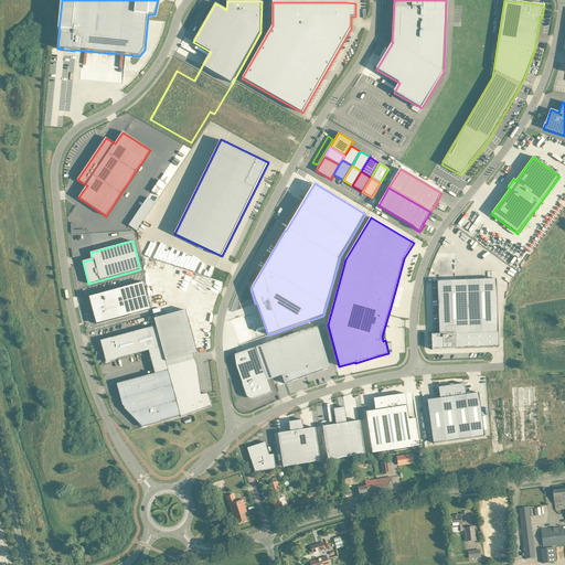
[(439,334),(432,334),(433,350),(499,348),(497,279),(437,281),(439,334)]
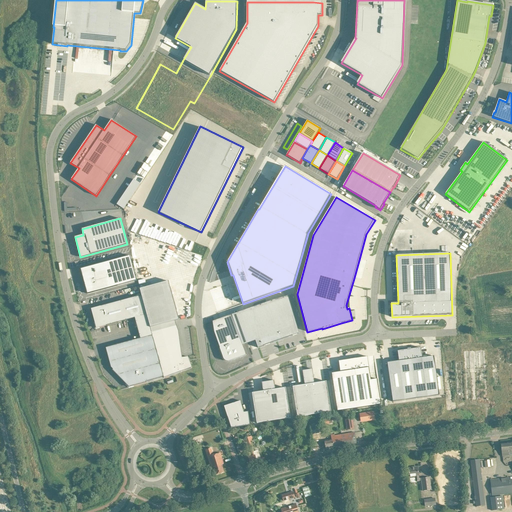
[(90,273),(83,275),(88,294),(137,281),(130,256),(88,267),(90,273)]
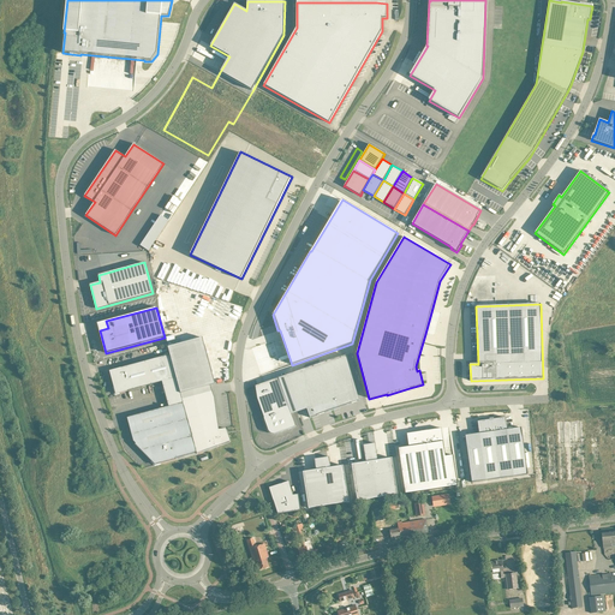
[(202,338),(168,347),(169,354),(180,394),(181,399),(183,402),(197,453),(197,454),(203,452),(218,447),(222,445),(221,443),(228,441),(227,435),(228,435),(228,434),(227,434),(227,433),(226,429),(219,430),(215,399),(213,390),(210,386),(215,384),(202,338)]
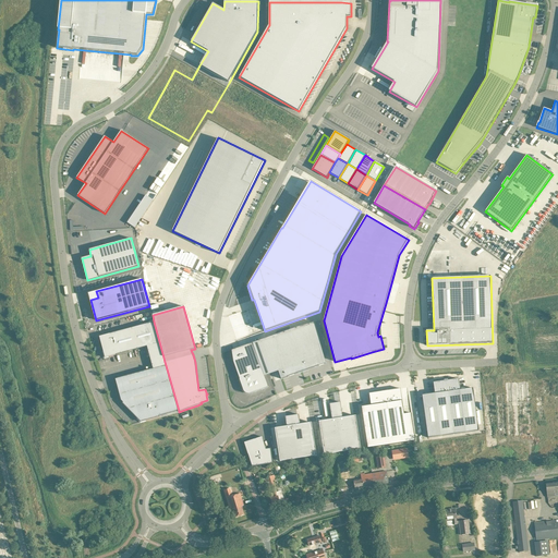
[(147,347),(153,370),(166,365),(165,362),(164,358),(154,322),(110,334),(116,355),(147,347)]
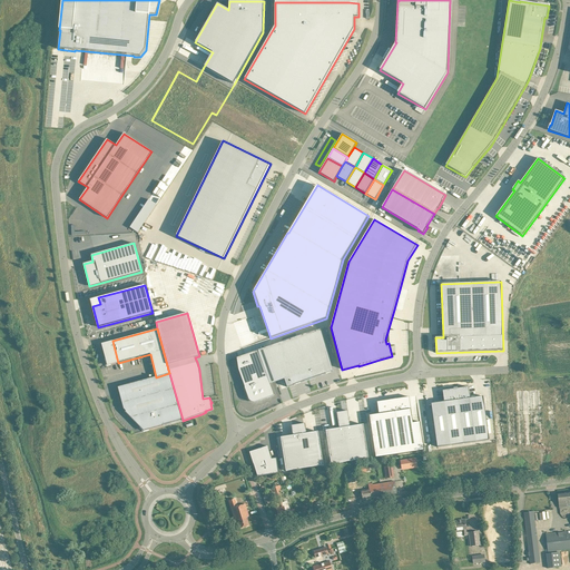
[(305,334),(258,351),(263,364),(277,360),(284,380),(287,387),(294,385),(326,374),(333,371),(322,330),(305,334)]
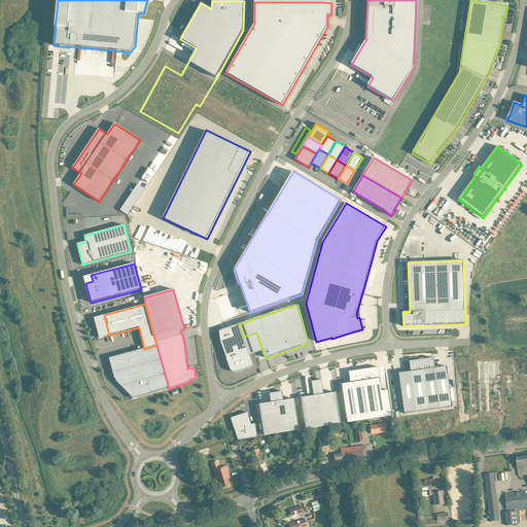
[(104,315),(94,318),(100,338),(109,336),(104,315)]
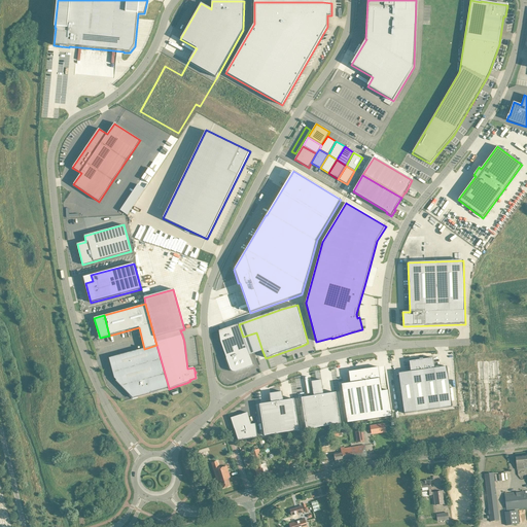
[(239,324),(218,331),(220,342),(226,358),(230,369),(231,370),(232,371),(232,372),(233,372),(234,372),(235,372),(236,372),(237,372),(253,365),(243,337),(239,324)]
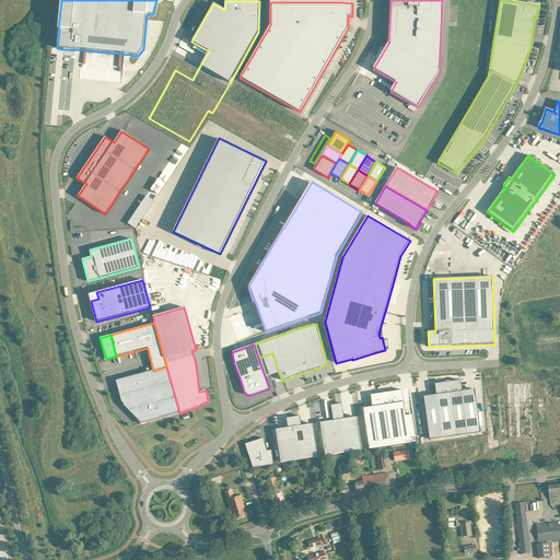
[(153,371),(116,381),(121,401),(124,404),(123,405),(138,420),(141,423),(144,423),(161,419),(160,418),(179,412),(166,366),(153,371)]
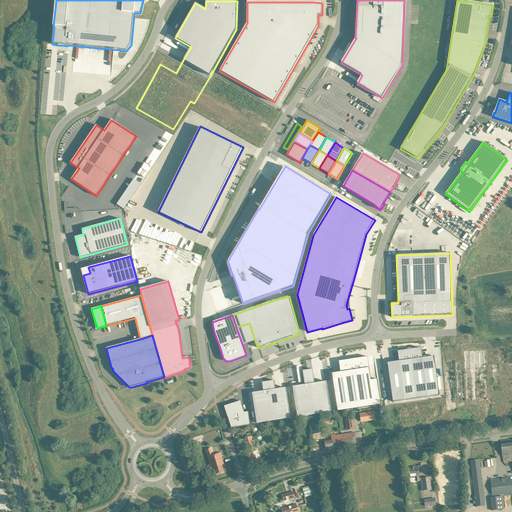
[(399,361),(387,363),(393,402),(439,395),(434,356),(422,358),(421,348),(411,349),(407,350),(398,351),(399,361)]
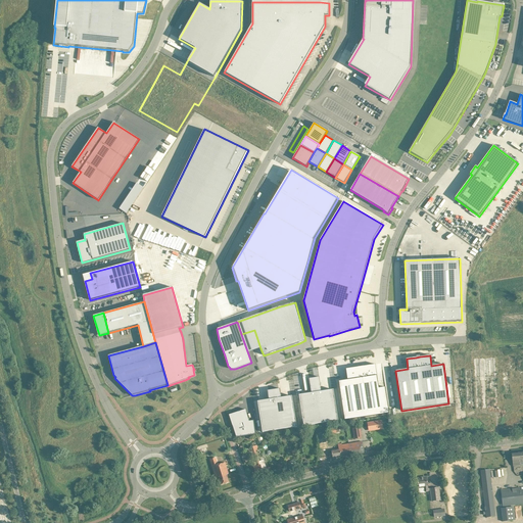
[(347,380),(339,381),(344,420),(389,413),(385,387),(379,388),(375,365),(346,369),(347,380)]
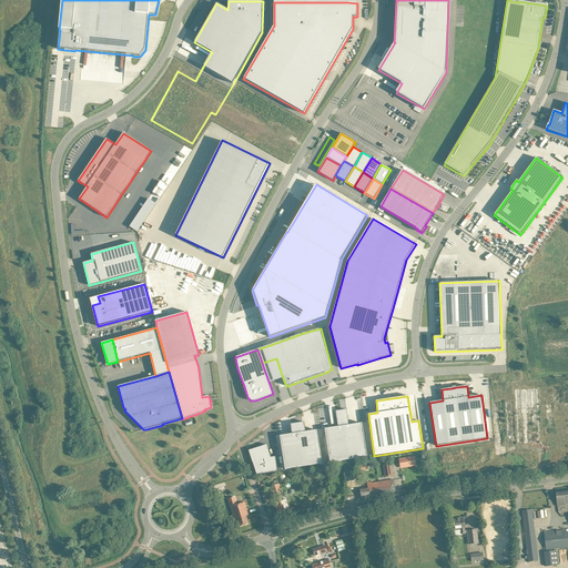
[(346,409),(341,411),(348,460),(367,457),(363,423),(361,424),(350,426),(346,409)]
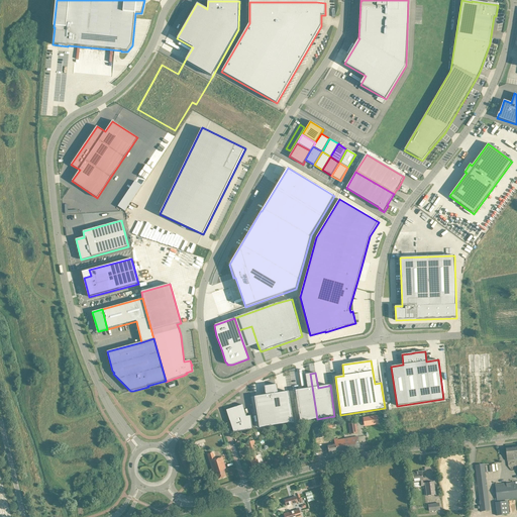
[(297,390),(296,391),(301,421),(317,419),(310,374),(305,375),(308,389),(298,391),(297,390)]
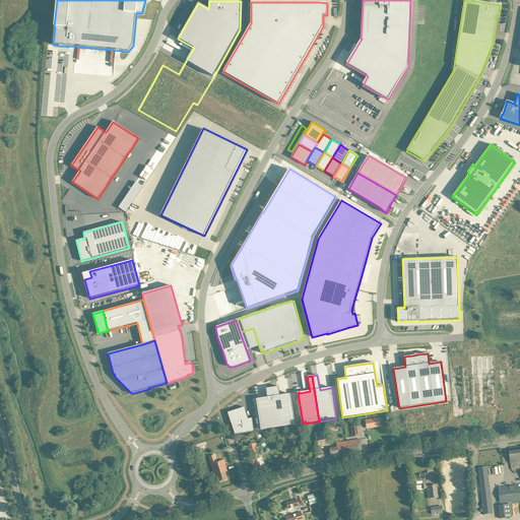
[(278,386),(272,387),(278,428),(296,425),(290,394),(288,394),(280,396),(278,386)]
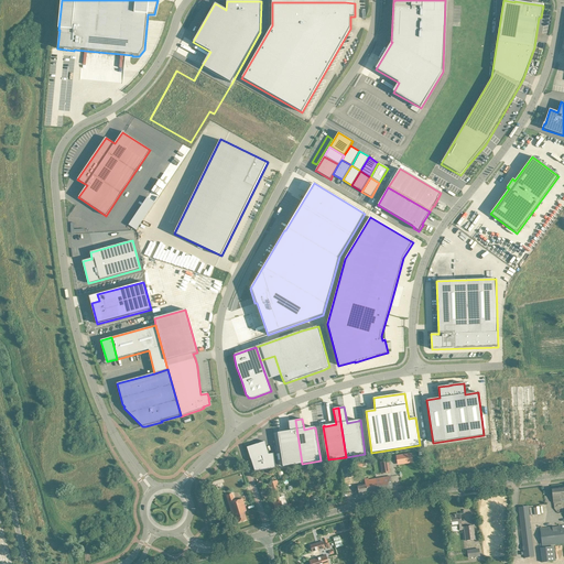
[(280,433),(278,433),(283,466),(302,464),(295,420),(289,421),(290,432),(280,433)]
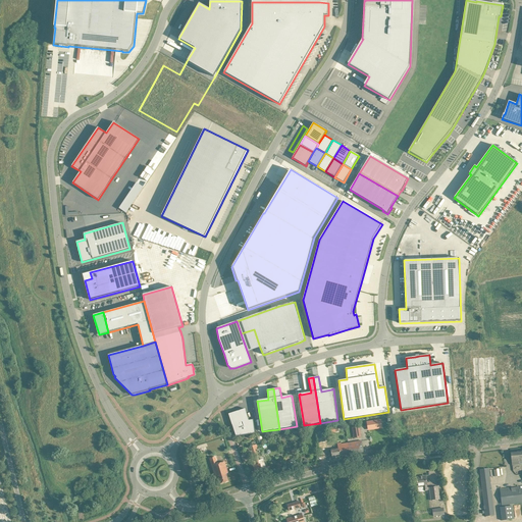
[(228,414),(236,436),(255,433),(253,420),(249,420),(245,409),(228,414)]
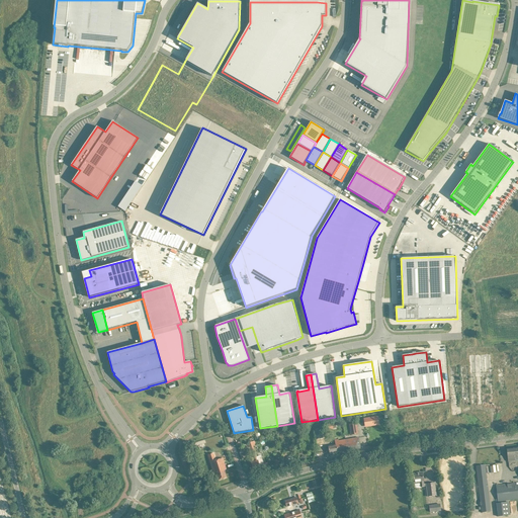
[(315,430),(317,441),(318,446),(324,445),(323,438),(321,429),(315,430)]
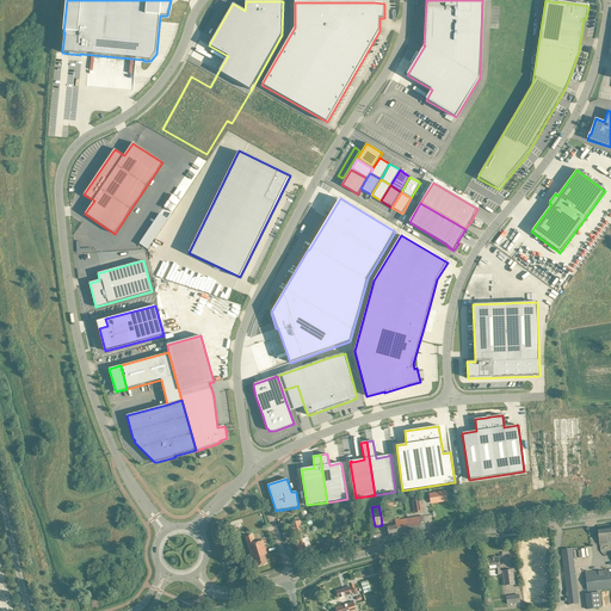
[(424,517),(407,519),(409,532),(409,530),(413,529),(414,531),(425,529),(424,517)]
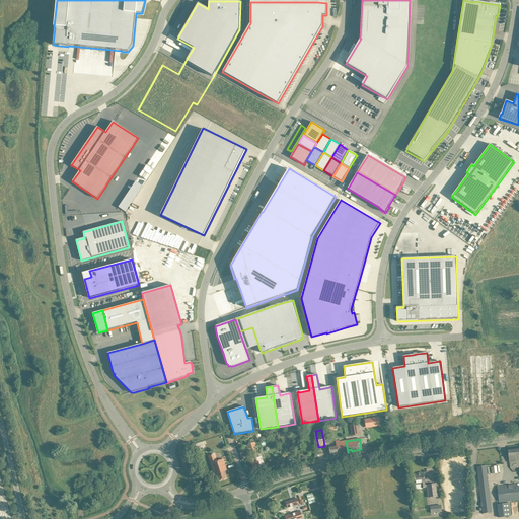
[(348,452),(346,441),(339,442),(339,440),(336,441),(336,445),(328,447),(329,449),(326,450),(326,453),(329,452),(330,455),(339,453),(348,452)]
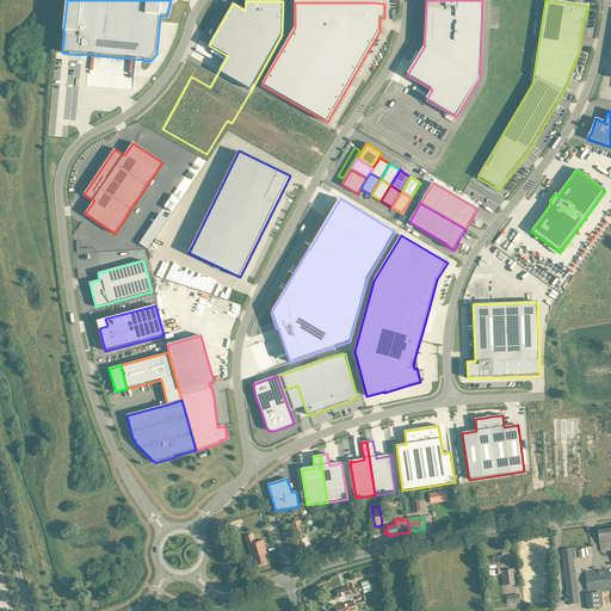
[(610,528),(598,530),(599,544),(609,543),(608,539),(610,538),(610,528)]
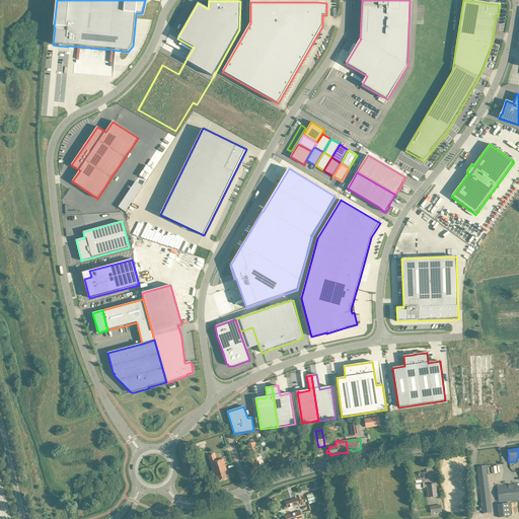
[(209,456),(213,469),(214,474),(216,473),(219,482),(227,478),(224,471),(227,470),(223,459),(216,461),(214,454),(209,456)]
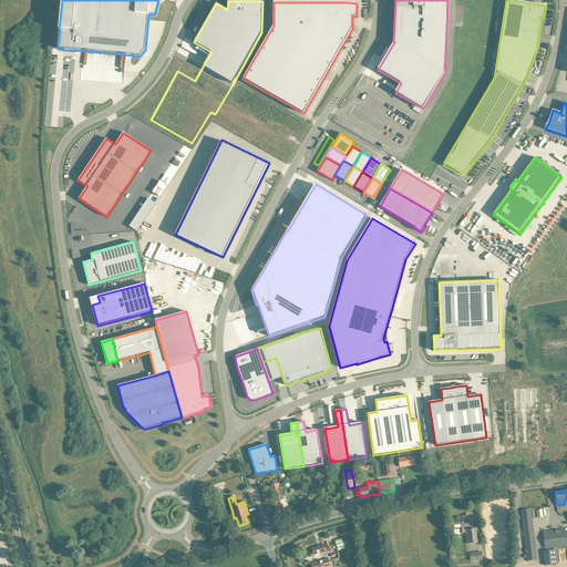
[(278,501),(274,503),(275,506),(277,514),(285,512),(285,511),(289,508),(289,507),(288,507),(287,503),(282,504),(281,500),(278,501)]
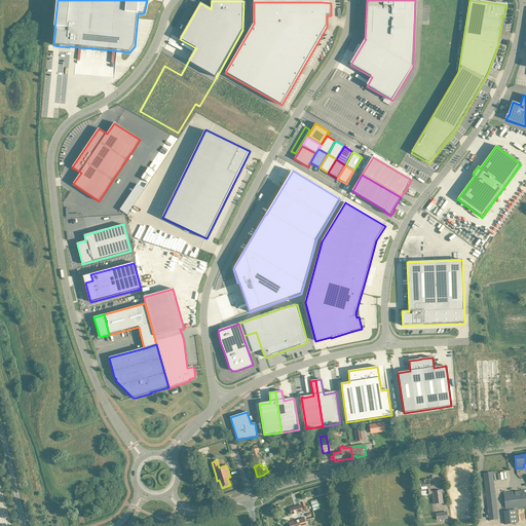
[(483,474),(484,479),(489,520),(498,519),(492,473),(483,474)]
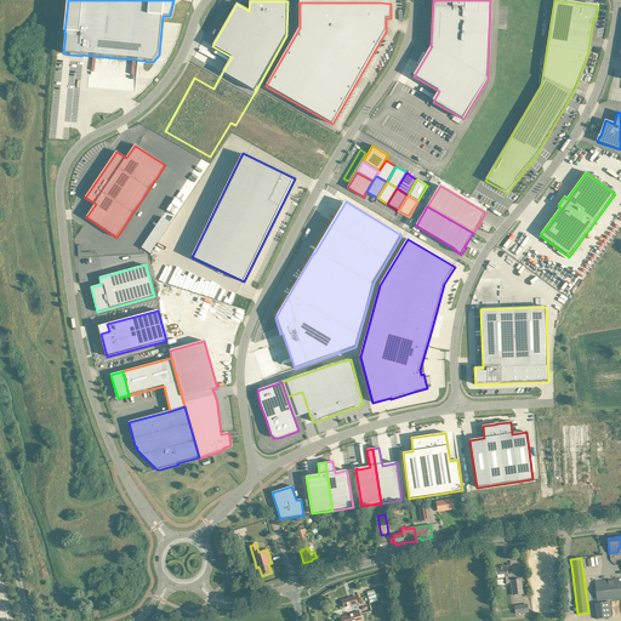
[(503,584),(505,584),(511,584),(513,596),(523,594),(520,579),(511,580),(511,581),(508,581),(507,577),(508,577),(507,573),(507,567),(495,569),(496,574),(496,581),(503,582),(503,584)]
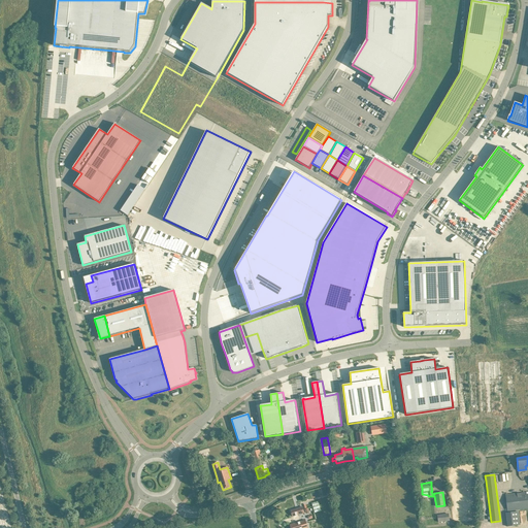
[(527,491),(505,494),(507,510),(527,508),(527,491)]
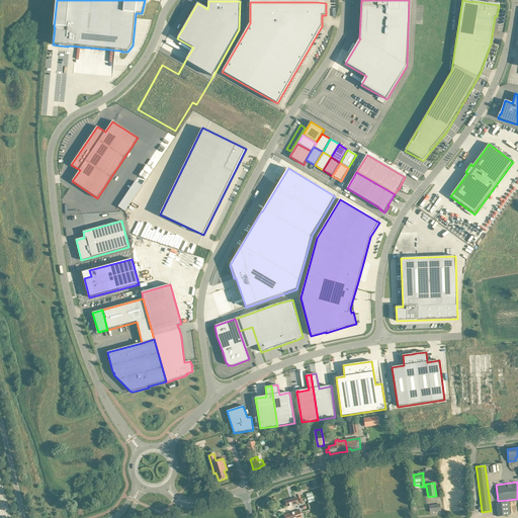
[(285,501),(286,507),(298,504),(297,498),(285,501)]
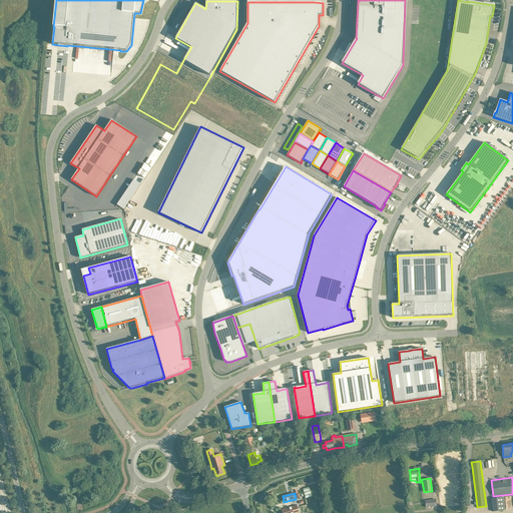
[(505,510),(504,497),(491,498),(493,511),(505,510)]
